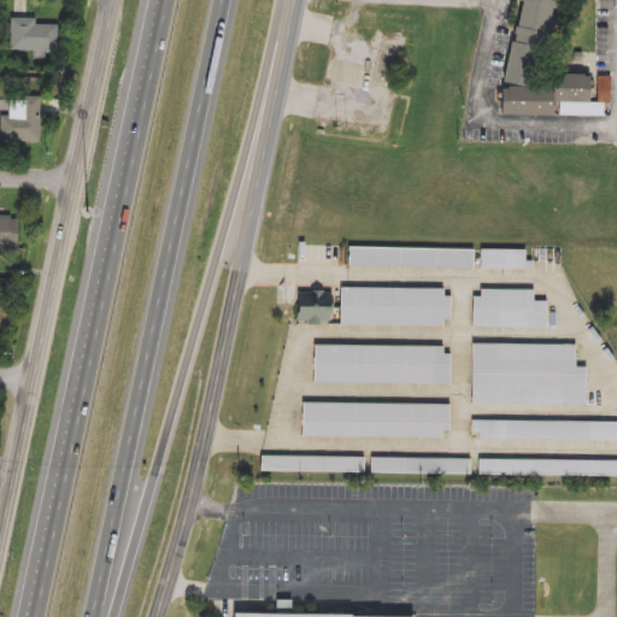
[(504,87),(499,82),(518,0),(546,0),(529,71),(612,74),(611,113),(583,113),(583,104),(552,103),(551,115),(495,113),(497,87),(504,87)]
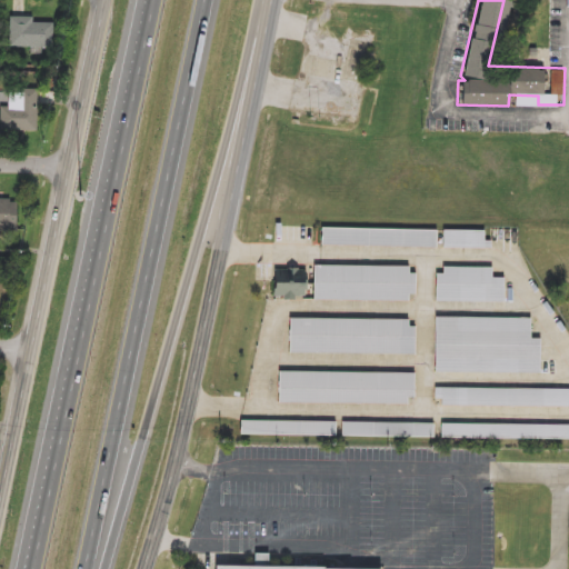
[(10,17),(33,17),(33,22),(53,22),(53,48),(10,48),(10,17)]
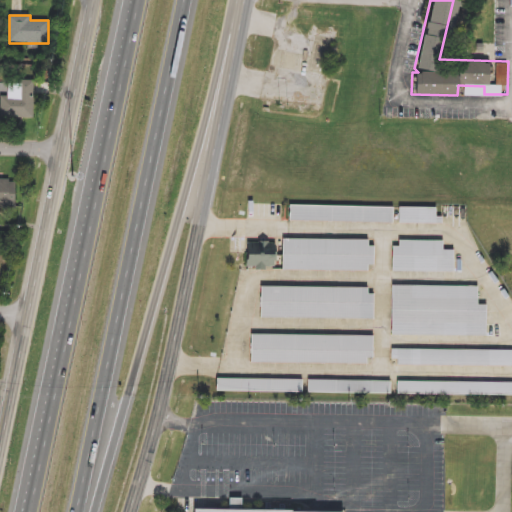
[(313,71),(330,72),(334,38),(317,36),(313,71)]
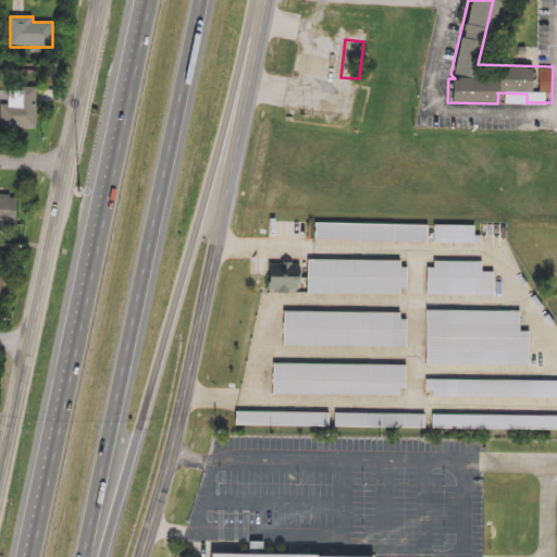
[(36,90),(36,128),(0,128),(0,104),(9,104),(9,90),(36,90)]
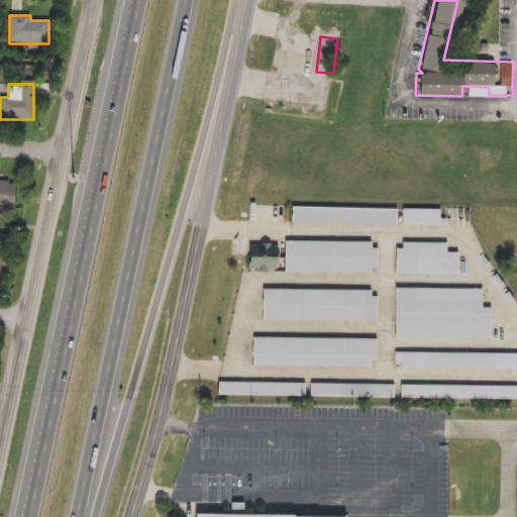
[(15,209),(0,209),(0,182),(15,182),(15,209)]
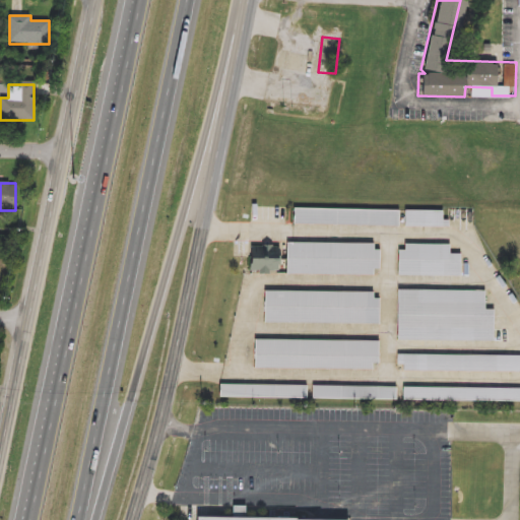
[(294,208),(293,223),(399,225),(399,210),(294,208)]
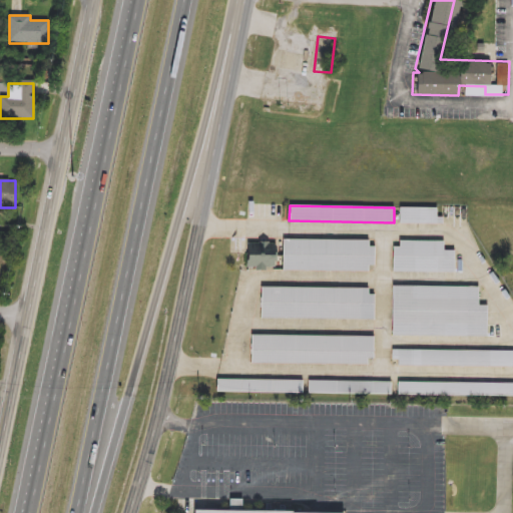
[(400,207),(400,224),(442,224),(442,218),(437,218),(437,208),(400,207)]
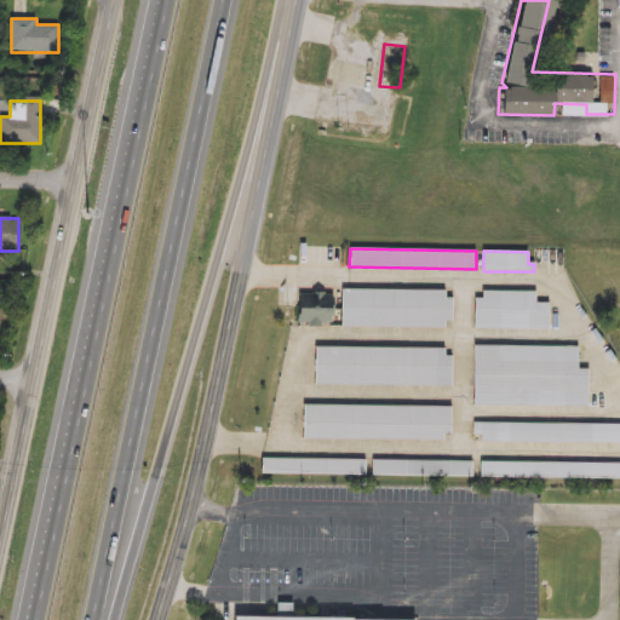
[(298,294),(297,322),(309,322),(309,326),(314,329),(320,327),(320,322),(331,323),(332,294),(325,294),(325,292),(317,288),(313,291),(313,294),(298,294)]
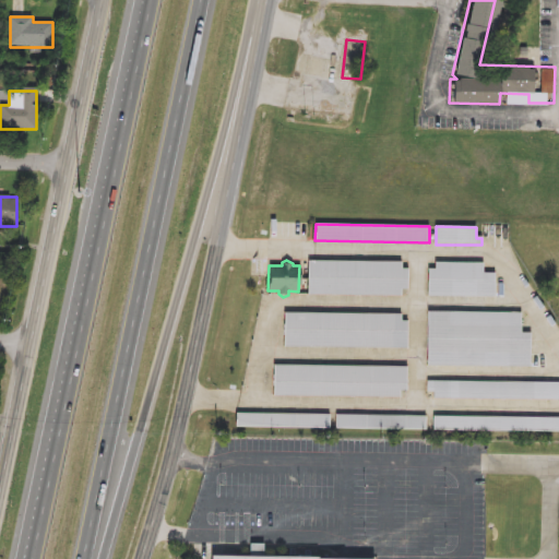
[(308,261),(308,294),(402,295),(402,289),(408,289),(408,270),(402,270),(402,262),(308,261)]
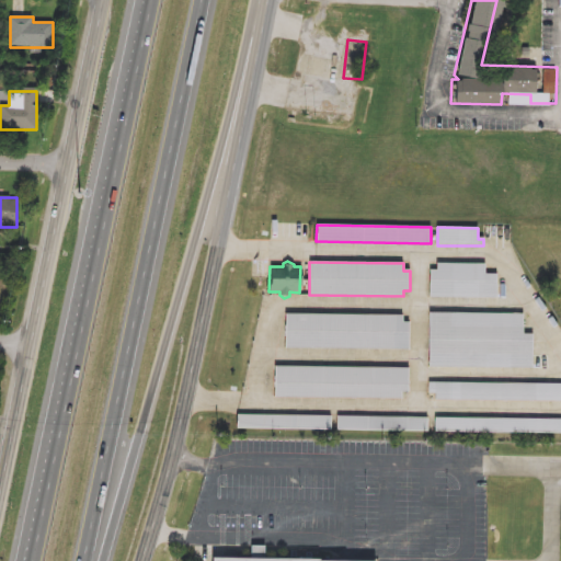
[(430,270),(428,298),(496,298),(497,275),(484,275),(484,264),(436,263),(436,270),(430,270)]
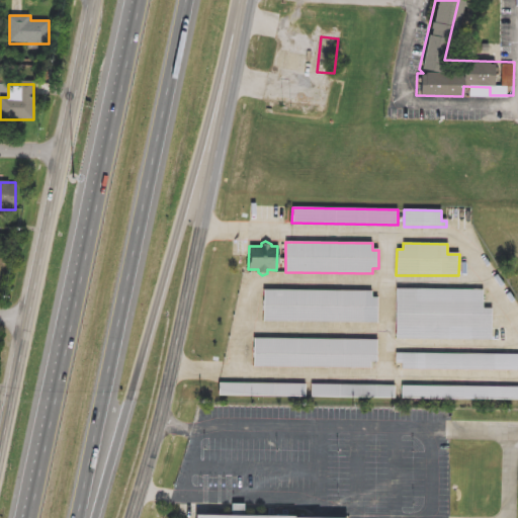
[(397,289),(396,340),(492,341),(492,311),(483,311),(483,290),(397,289)]
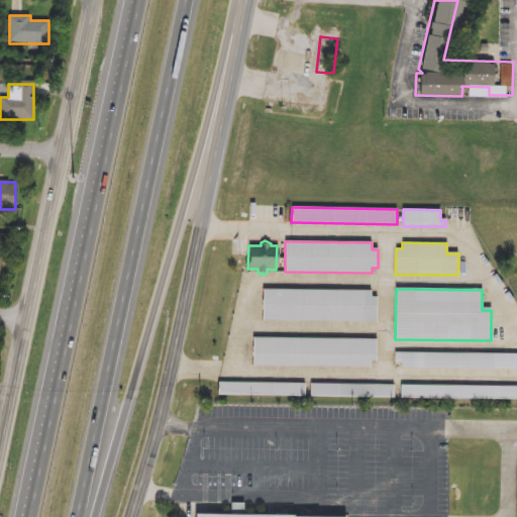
[(263,290),(263,321),(377,323),(377,298),(371,297),(371,291),(263,290)]
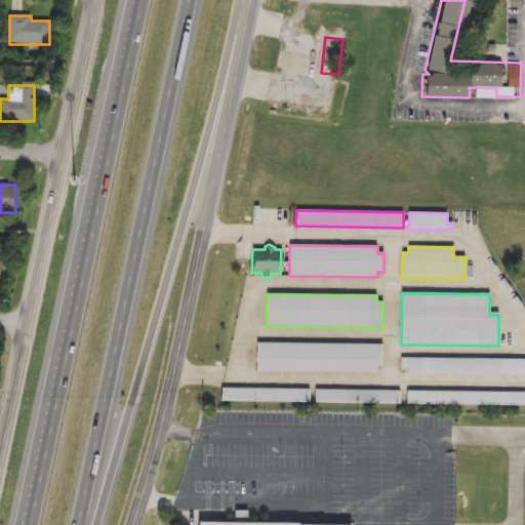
[(257,344),(256,371),(376,373),(376,367),(382,367),(384,346),(257,344)]
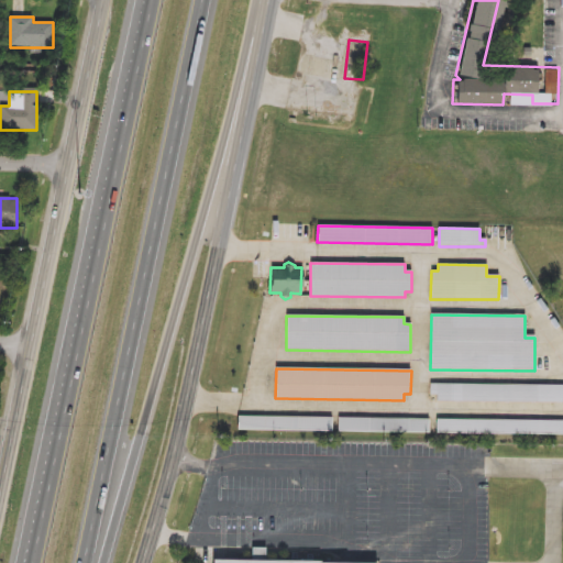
[(562,386),(429,385),(429,396),(437,396),(437,403),(562,404),(562,386)]
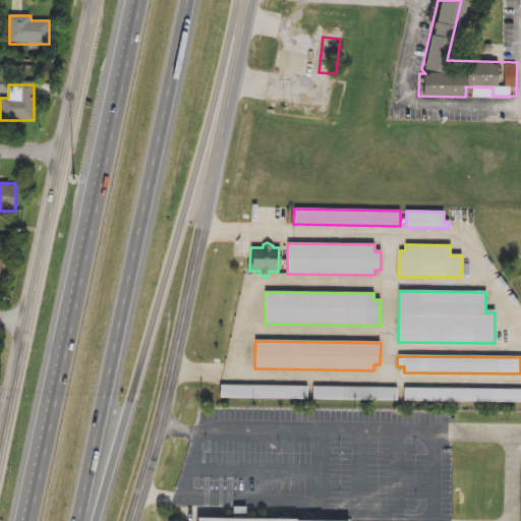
[(220,385),(307,387),(307,400),(220,398),(220,385)]
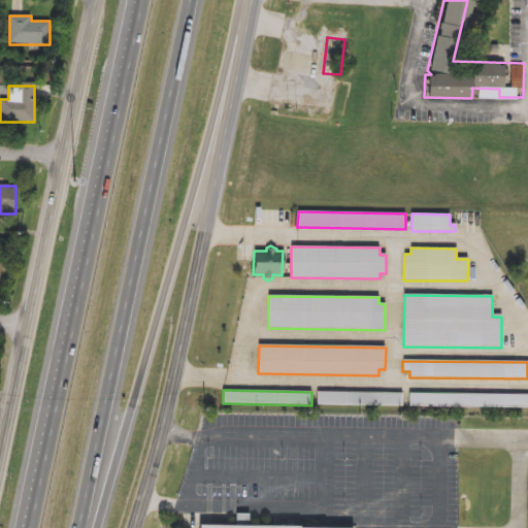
[(317,391),(317,405),(402,407),(403,394),(317,391)]
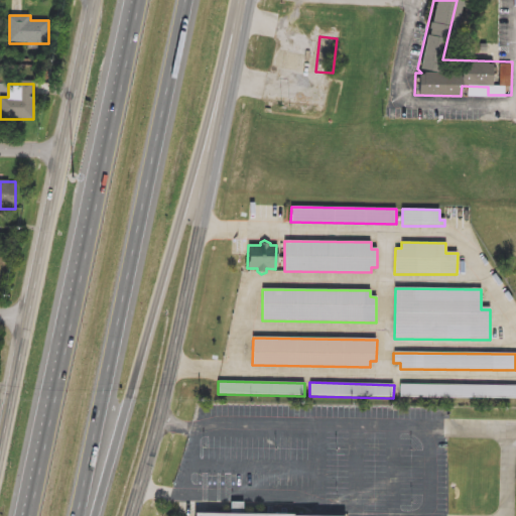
[(515,387),(400,385),(400,398),(515,400),(515,387)]
